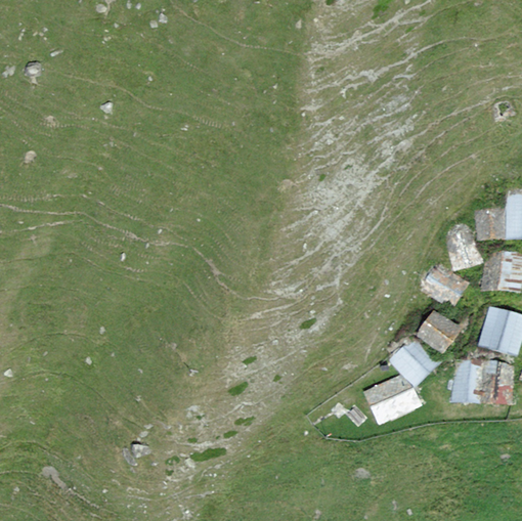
[(521,191),(506,191),(506,209),(505,237),(521,237),(521,191)]
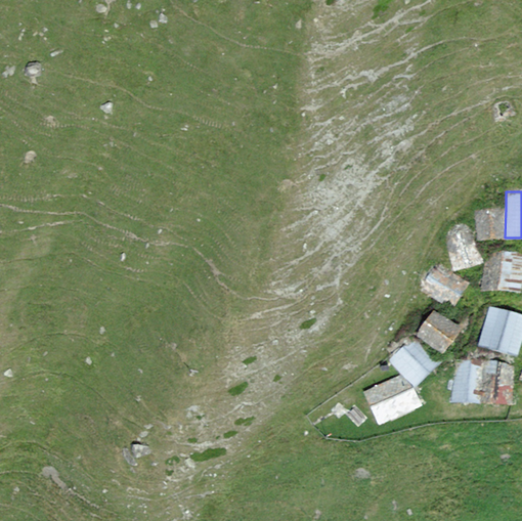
[(505,237),(506,209),(476,209),(476,237),(505,237)]
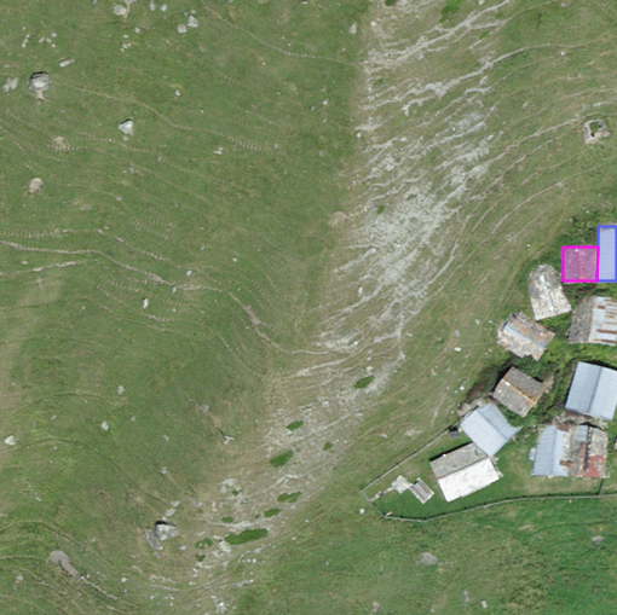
[(558,266),(526,273),(537,317),(569,308),(558,266)]
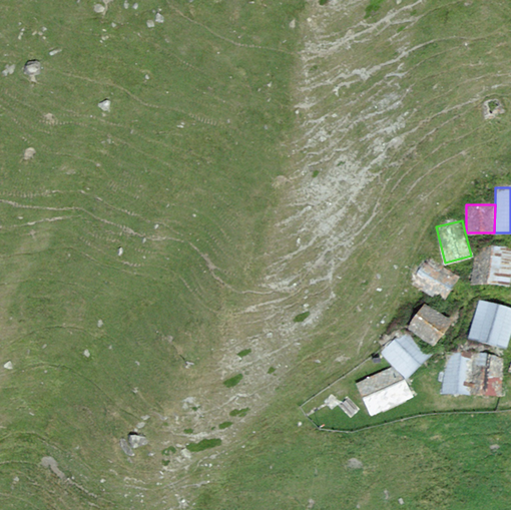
[(510,245),(479,242),(475,284),(509,287),(510,275),(510,245)]
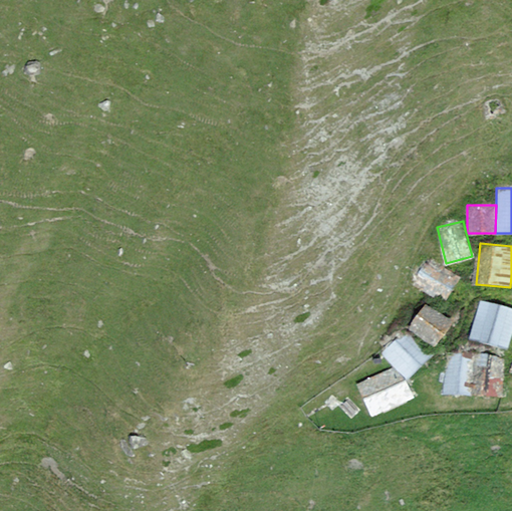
[(428,255),(412,283),(444,302),(460,274),(428,255)]
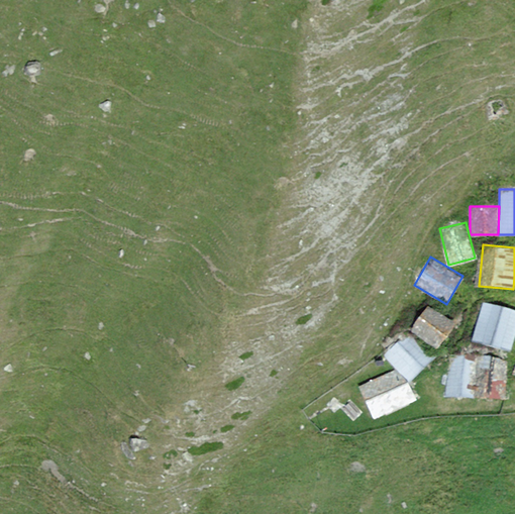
[(514,311),(483,303),(474,339),(511,349),(514,335),(514,311)]
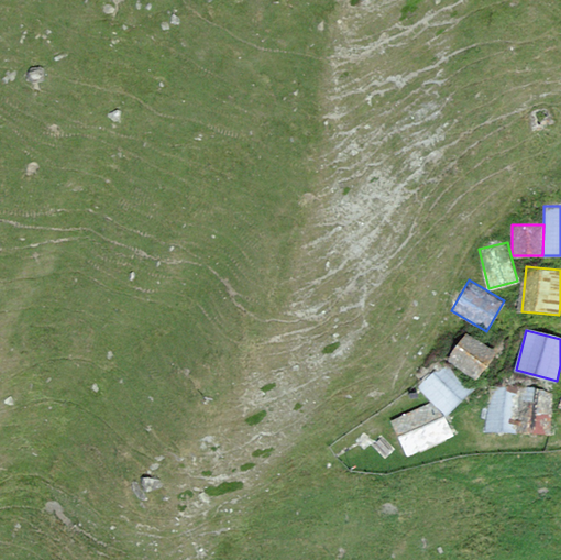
[(495,350),(466,331),(447,361),(476,380),(495,350)]
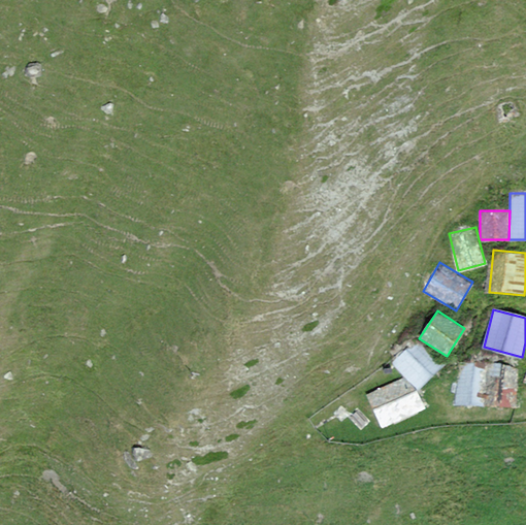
[(438,367),(416,342),(392,364),(404,376),(416,389),(438,367)]
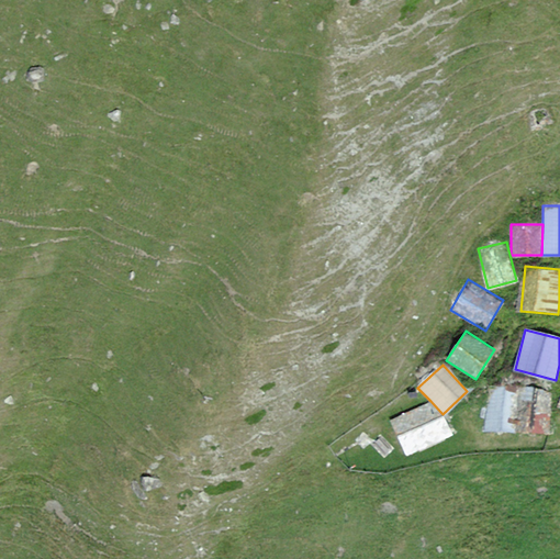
[(518,389),(489,387),(486,431),(515,433),(518,389)]
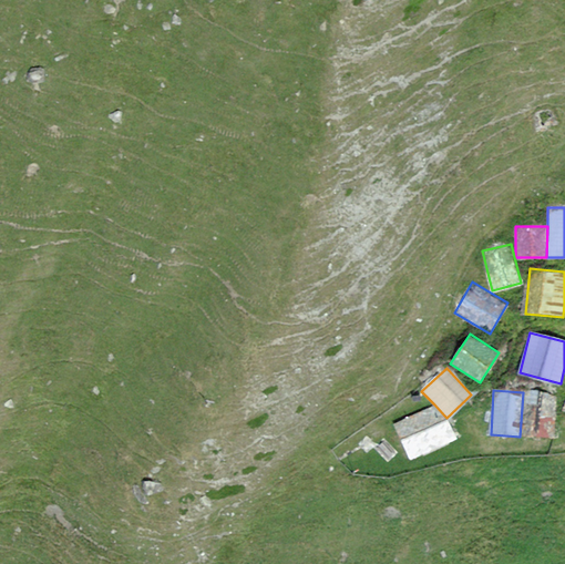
[(556,395),(523,392),(520,437),(553,439),(556,395)]
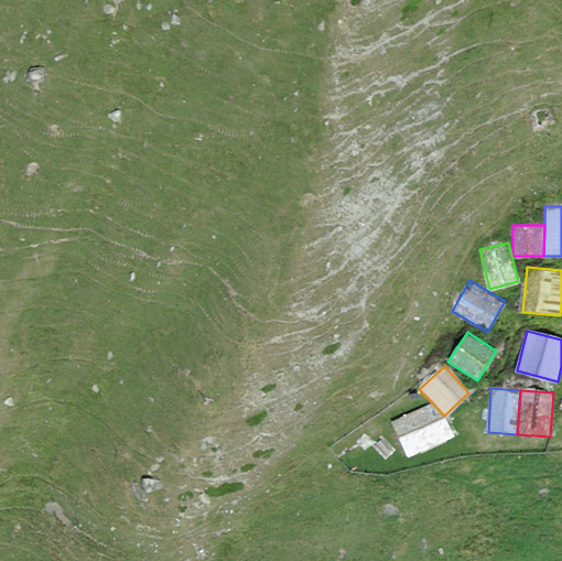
[(432,402),(390,421),(404,450),(451,435),(444,416),(432,402)]
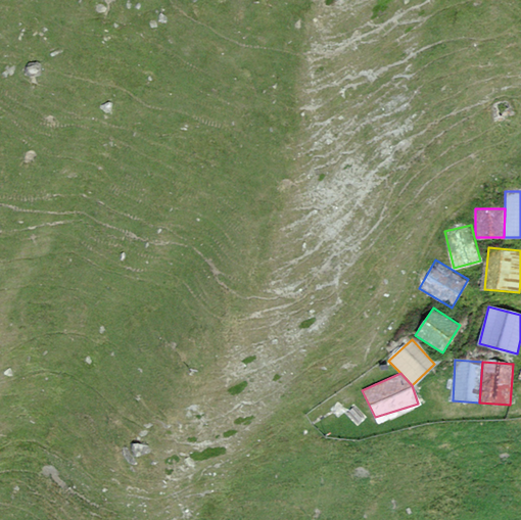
All buildings are outlined.
